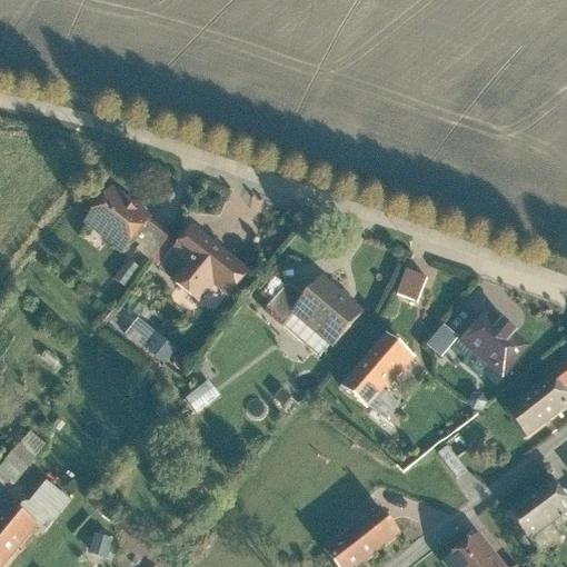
[(149,218),(112,188),(85,221),(121,252),(149,218)]
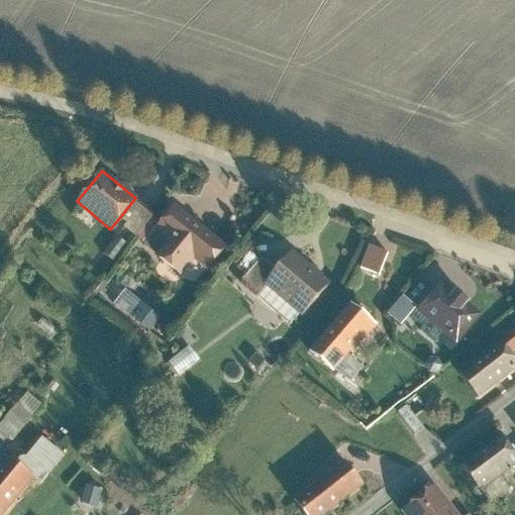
[(210,271),(227,249),(189,217),(159,253),(183,273),(195,259),(210,271)]
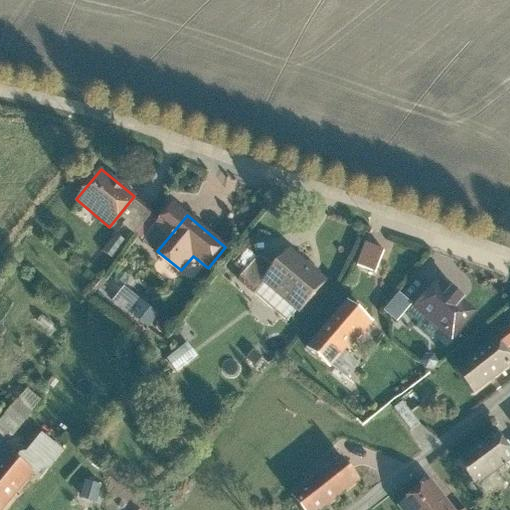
[(357,263),(377,270),(386,246),(365,239),(357,263)]
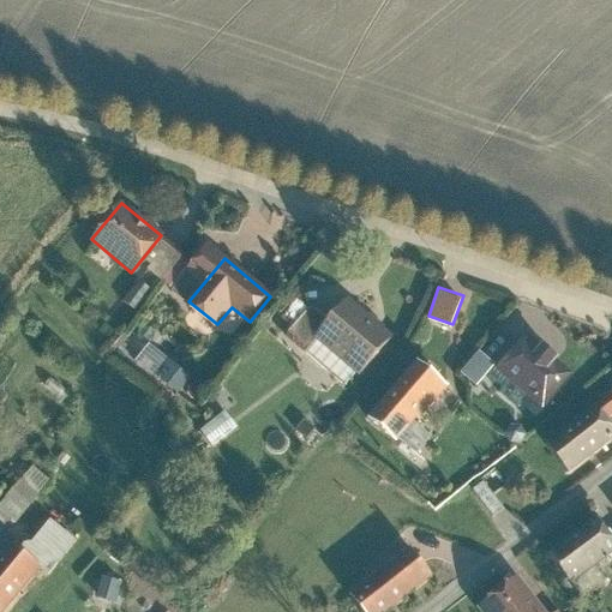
[(391,337),(349,301),(312,343),(354,381),(391,337)]
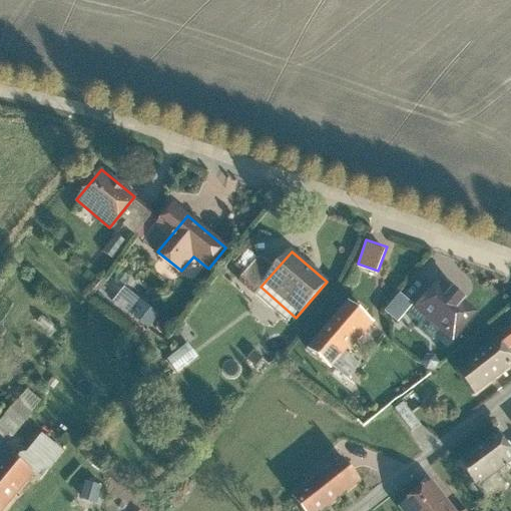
[(413,304),(454,340),(480,312),(439,275),(413,304)]
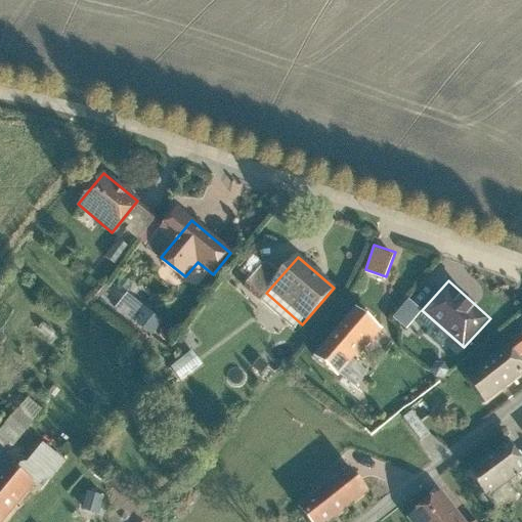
[(404,328),(422,307),(409,297),(392,316),(404,328)]
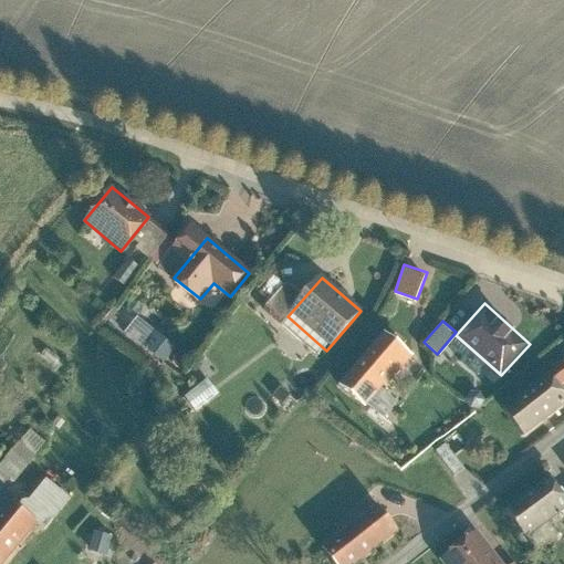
[(152,327),(141,343),(165,359),(176,345),(152,327)]
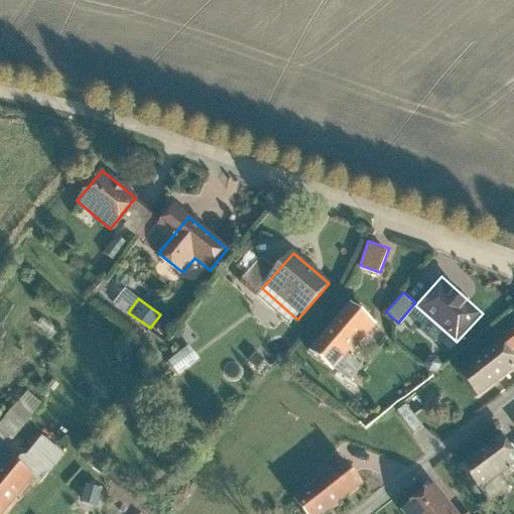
[(333,375),(373,327),(346,304),(305,352),(333,375)]
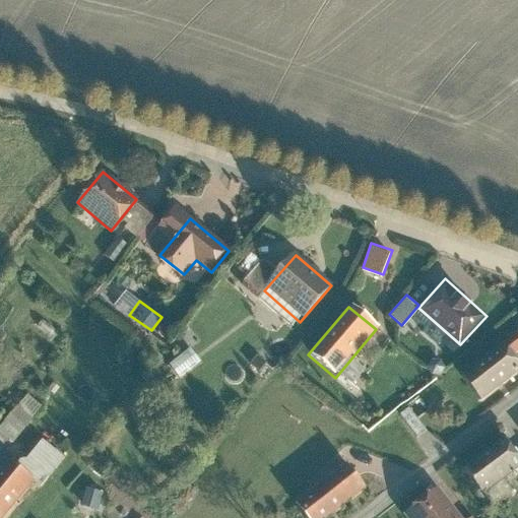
[(481,402),(517,373),(517,367),(510,357),(517,350),(517,330),(460,375),(481,402)]
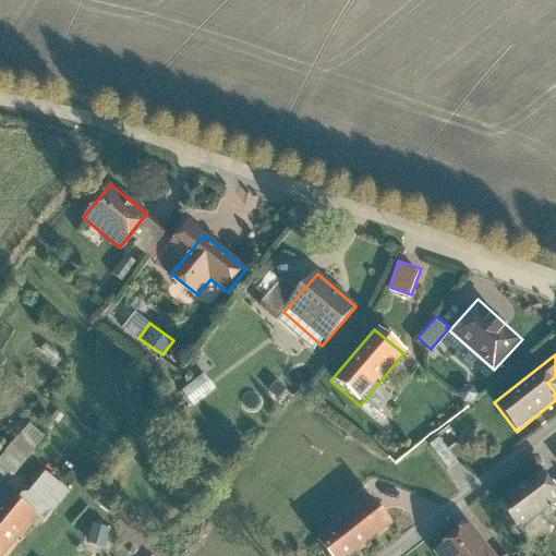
[(208,373),(182,384),(191,401),(216,389),(208,373)]
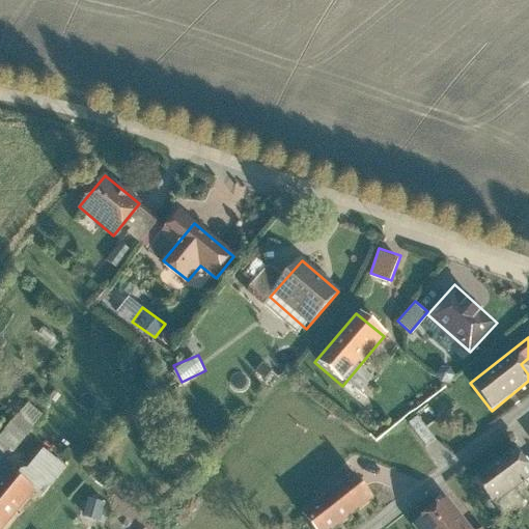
[(27,399),(0,439),(0,441),(17,451),(45,412),(27,399)]
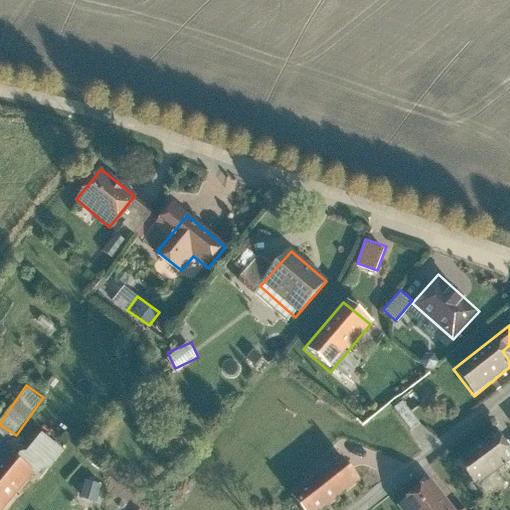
[(41,429),(19,457),(42,474),(63,446),(41,429)]
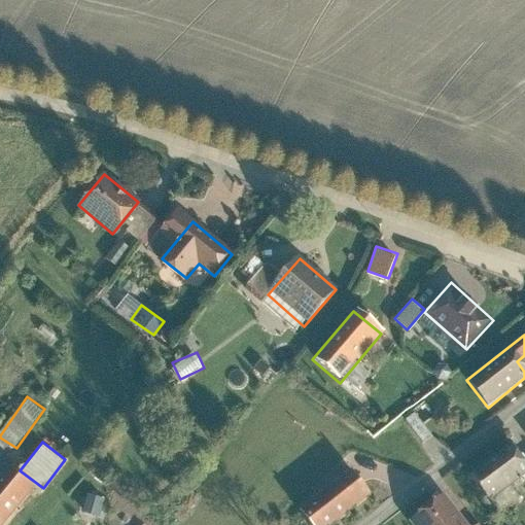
[(524,464),(511,446),(470,476),(490,501),(524,475),(524,464)]
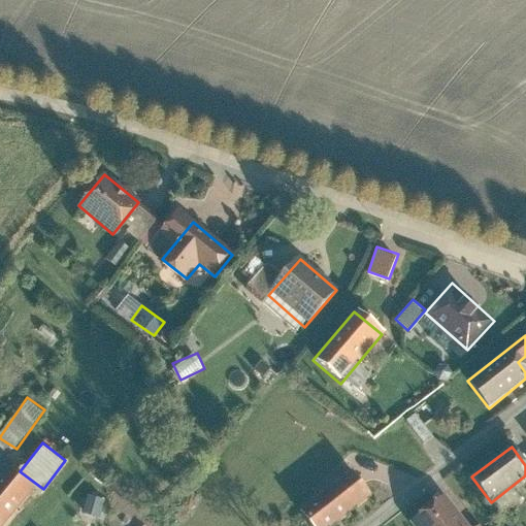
[(0,525),(1,525),(32,488),(7,468),(0,478),(0,525)]
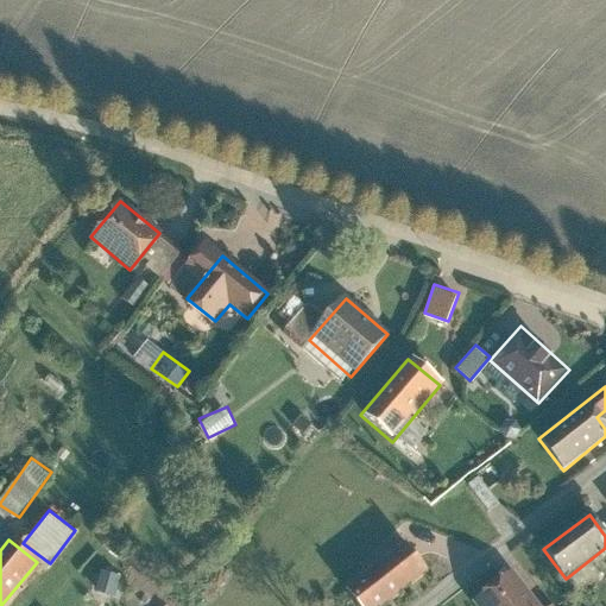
[(379,605),(427,574),(406,545),(345,589),(355,605),(379,605)]
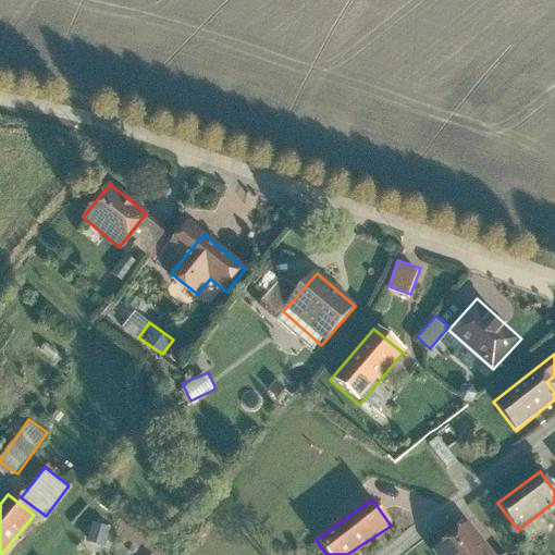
[(108,545),(112,522),(91,520),(88,542),(108,545)]
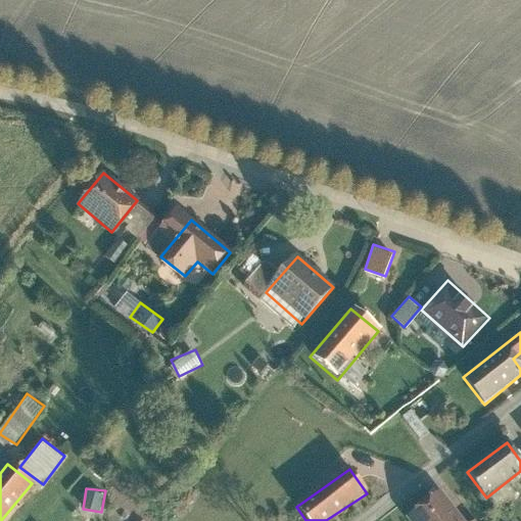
[(461,520),(440,491),(405,517),(407,520),(461,520)]
